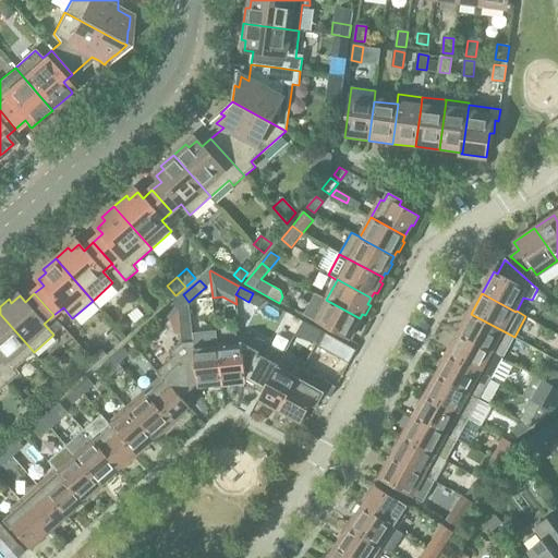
[(179,311),(189,302),(183,294),(172,304),(179,311)]
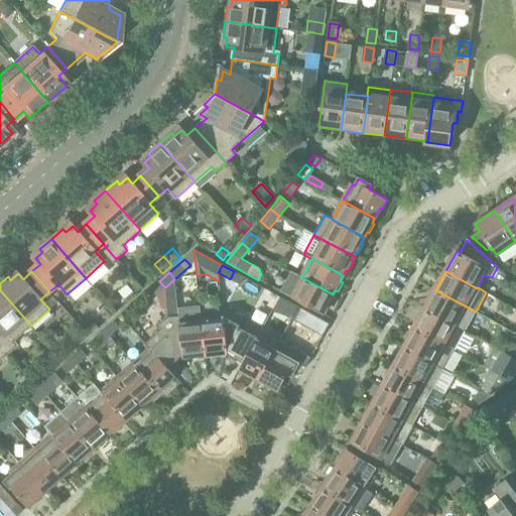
[(292,272),(281,292),(321,314),(326,307),(328,309),(333,300),(331,298),(333,294),(301,277),(292,272)]
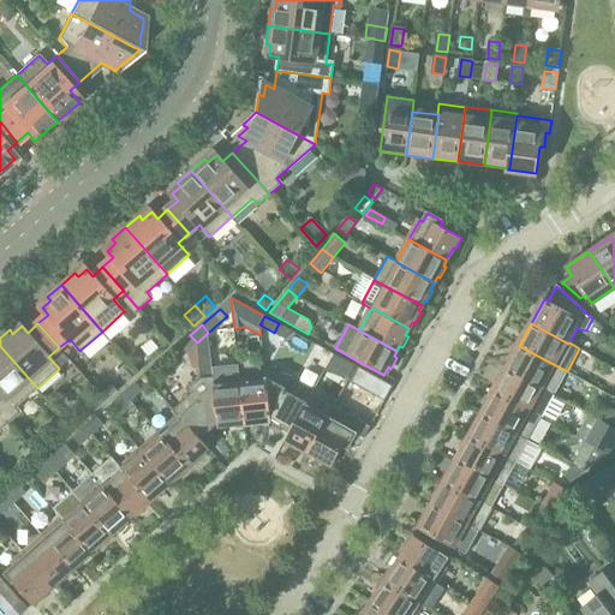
[(208,333),(197,342),(201,378),(214,377),(213,369),(208,333)]
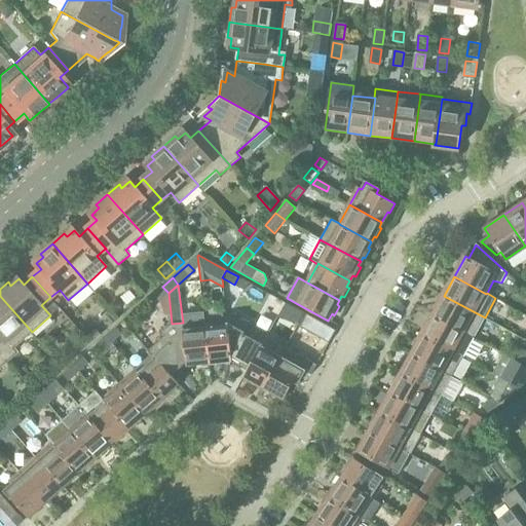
[(162,287),(154,295),(159,301),(168,293),(162,287)]
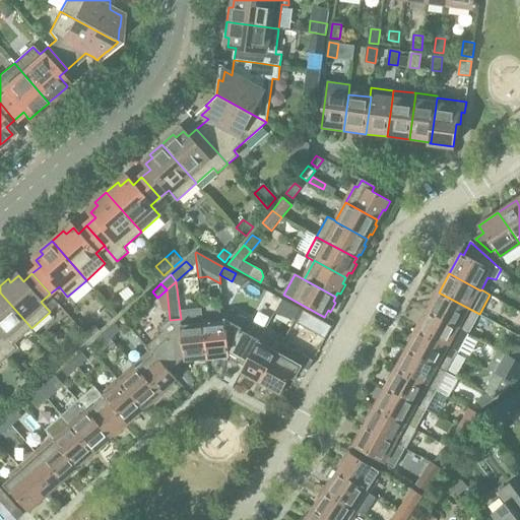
[(0,348),(7,356),(17,348),(13,343),(31,328),(0,293),(0,348)]
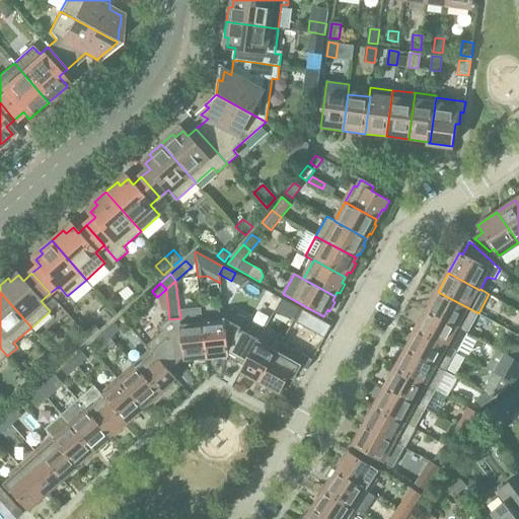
[(478,313),(438,292),(428,311),(467,332),(478,313)]
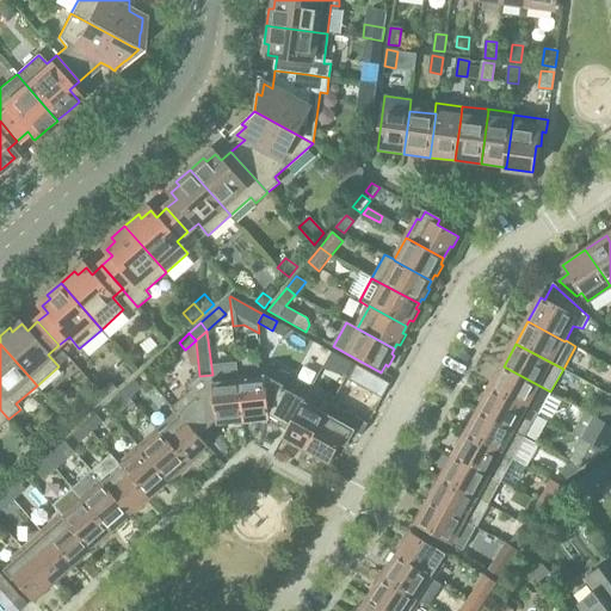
[(332,352),(327,360),(340,368),(345,359),(332,352)]
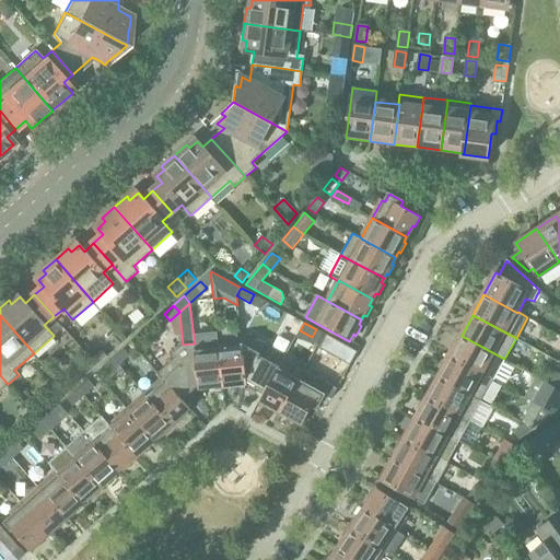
[(217,334),(194,336),(195,343),(199,386),(198,386),(198,388),(223,385),(219,347),(218,347),(217,334)]
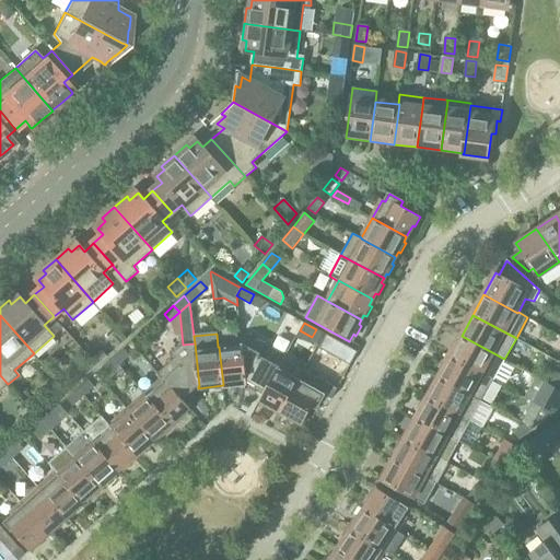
[(327,335),(319,348),(350,365),(358,352),(327,335)]
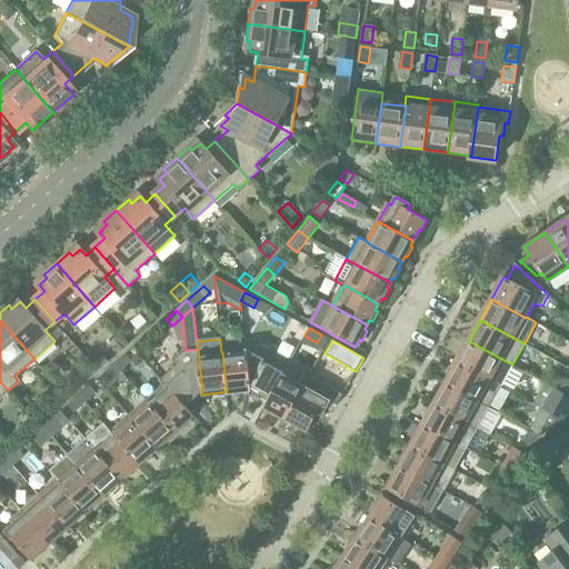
[(469,341),(457,362),(501,386),(512,365),(469,341)]
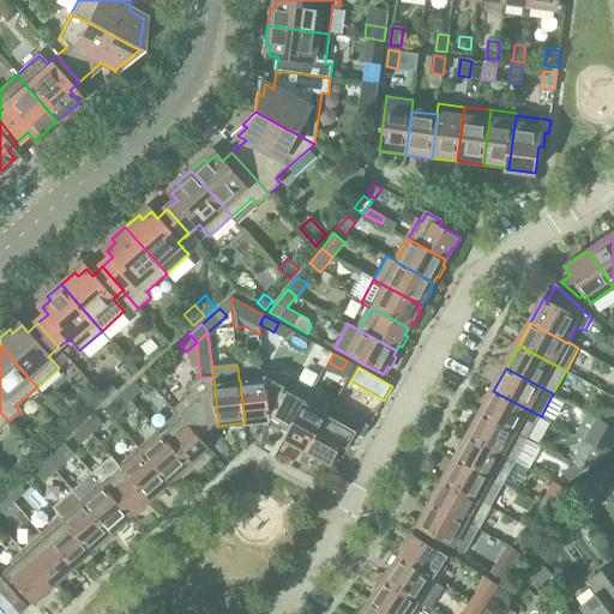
[(264,371),(264,377),(265,377),(270,417),(271,417),(290,428),(292,429),(306,402),(307,403),(312,393),(289,381),(292,377),(278,369),(264,371)]
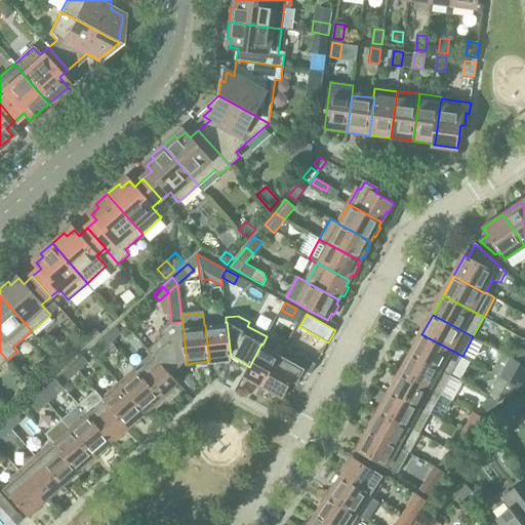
[(148,350),(153,356),(154,356),(171,375),(172,375),(186,362),(187,362),(183,322),(171,323),(161,331),(164,335),(148,350)]
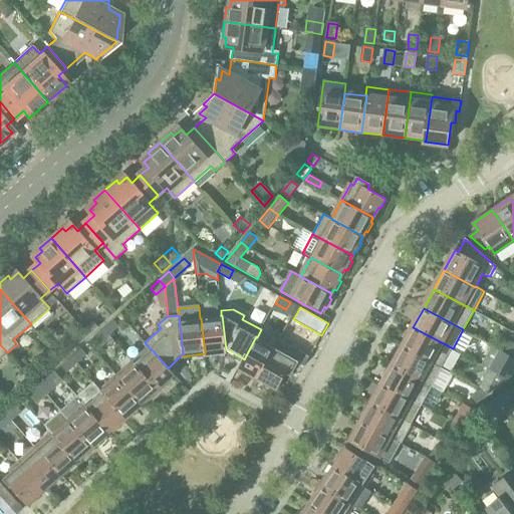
[(227,351),(227,349),(226,349),(222,315),(221,315),(201,318),(205,353),(211,352),(211,356),(223,354),(223,351),(227,351)]
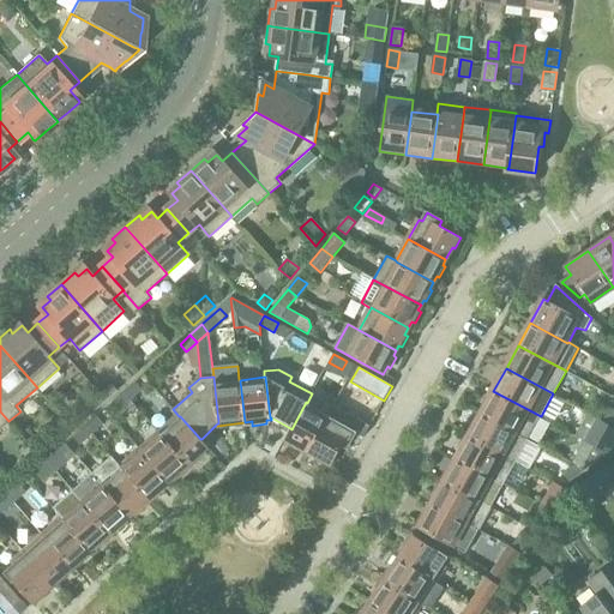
[(136,383),(124,392),(131,399),(143,390),(136,383)]
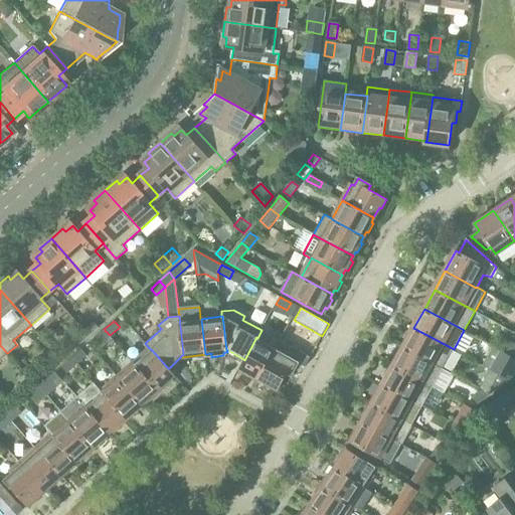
[(89,336),(98,327),(93,322),(83,330),(89,336)]
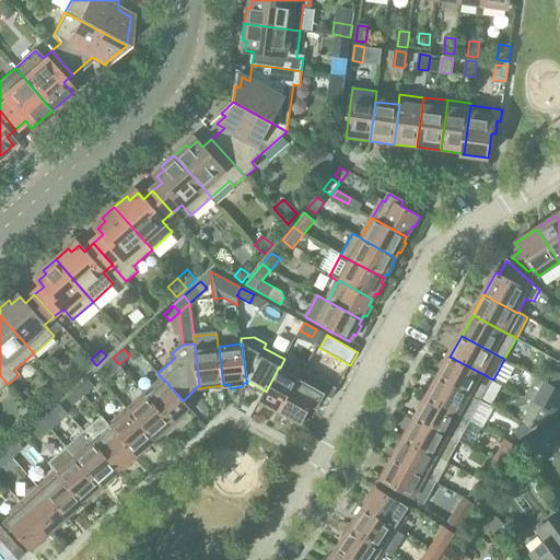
[(493,380),(450,357),(439,377),(473,396),(481,400),(493,380)]
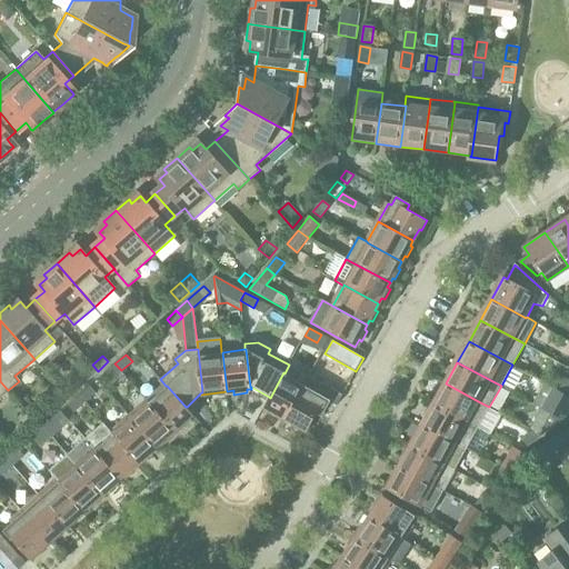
[(110,380),(121,370),(115,363),(105,373),(110,380)]
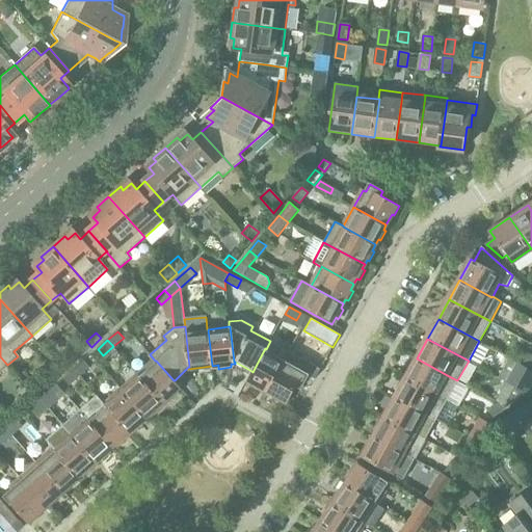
[(86,341),(76,350),(81,356),(91,347),(86,341)]
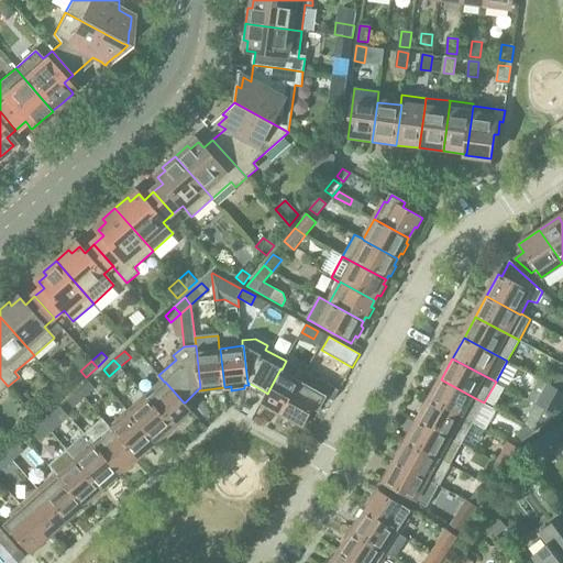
[(267,394),(266,393),(261,403),(266,405),(265,408),(275,414),(276,410),(283,414),(301,381),(306,372),(286,361),(282,370),(280,368),(267,394)]
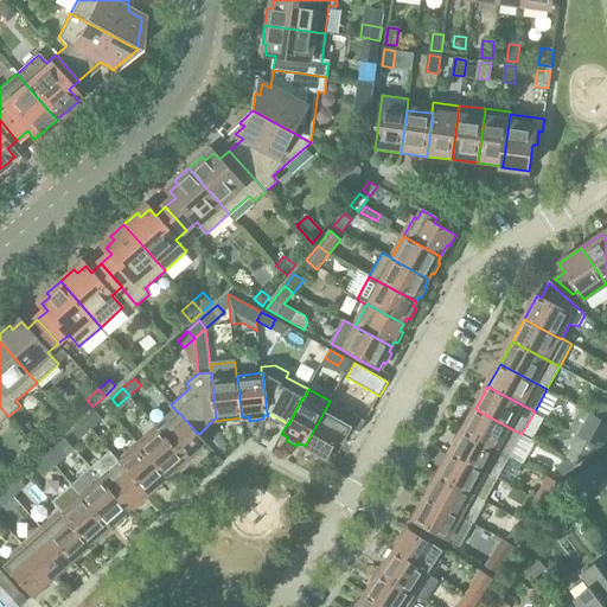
[(326,410),(305,446),(318,453),(315,455),(327,461),(339,440),(343,442),(351,428),(359,432),(366,421),(365,421),(331,401),(326,410)]
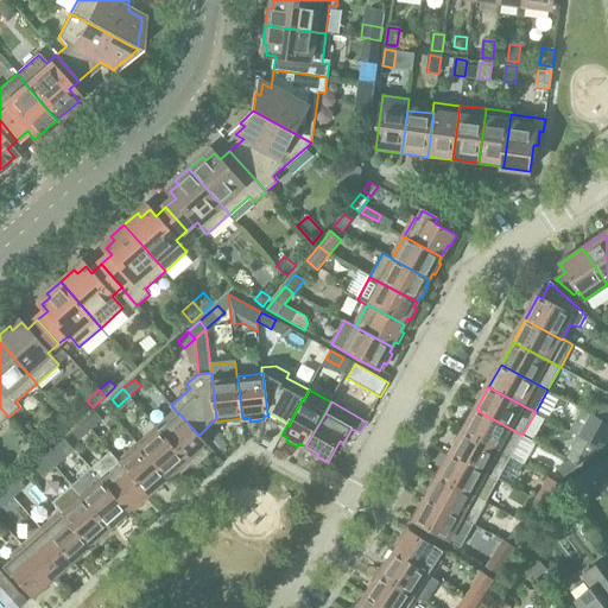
[(596,417),(596,418),(607,423),(607,405),(603,404),(596,417)]
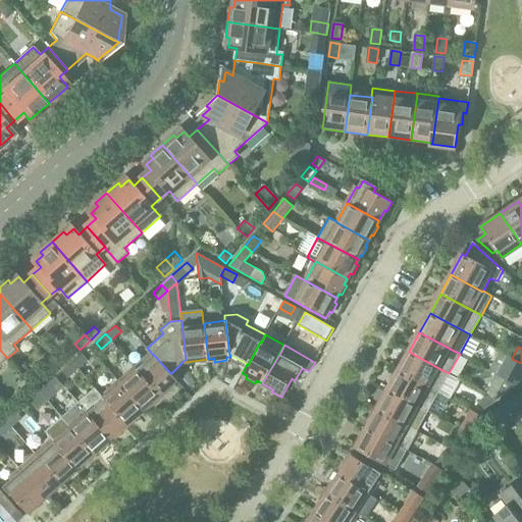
[(440,369),(409,352),(399,370),(430,388),(438,393),(449,373),(440,369)]
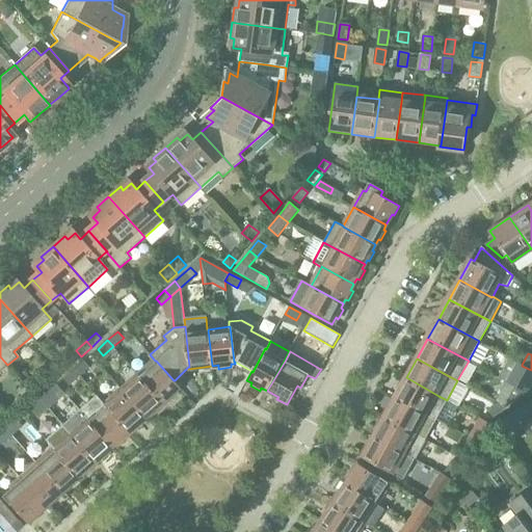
[(84,361),(74,370),(80,376),(89,367),(84,361)]
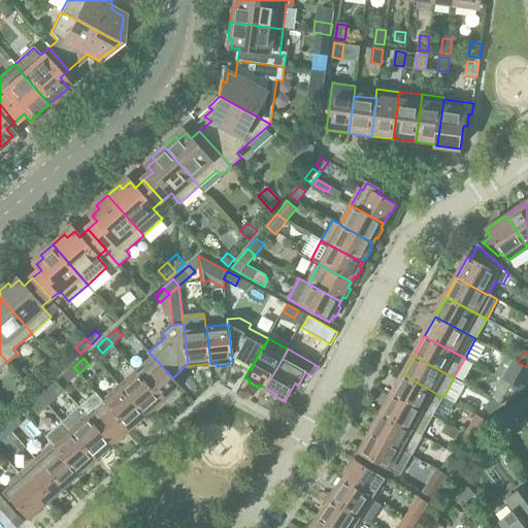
[(154,358),(137,372),(162,400),(167,395),(168,397),(176,390),(174,389),(179,385),(173,377),(172,377),(155,358),(154,358)]
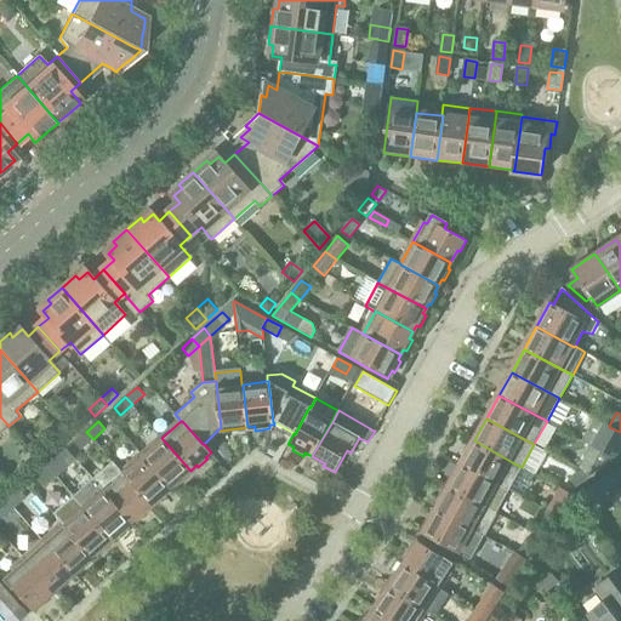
[(603,423),(591,445),(614,459),(619,454),(620,449),(620,432),(609,427),(609,426),(603,423)]
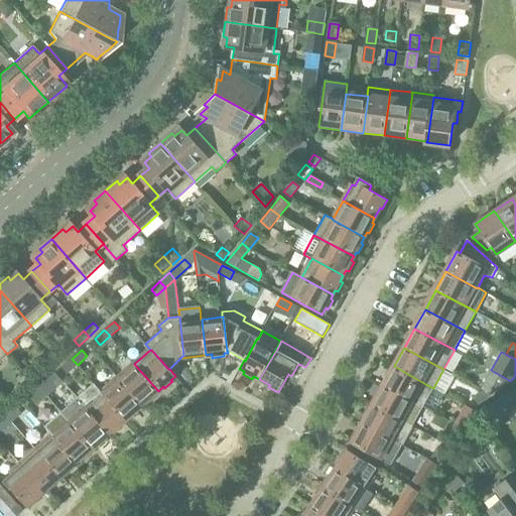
[(68,374),(78,365),(72,359),(61,367),(68,374)]
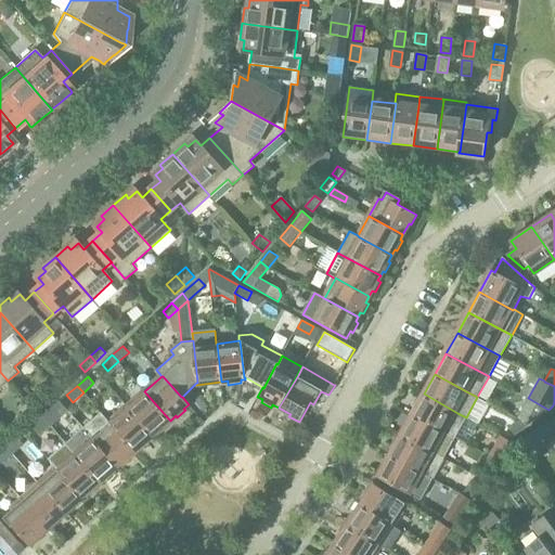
[(144,391),(127,407),(153,436),(156,433),(158,435),(167,427),(165,425),(170,421),(144,391)]
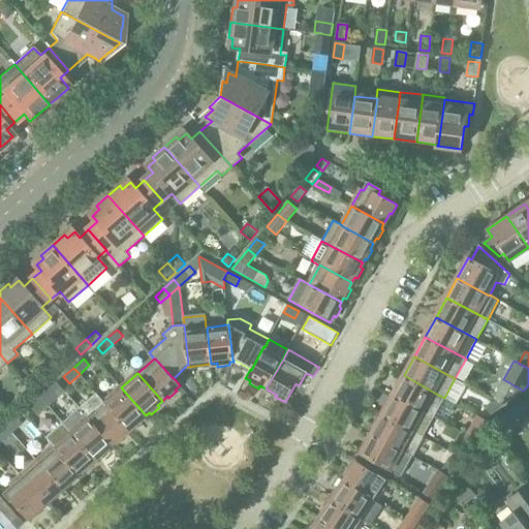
[(404,375),(393,395),(425,413),(434,417),(444,398),(436,394),(404,375)]
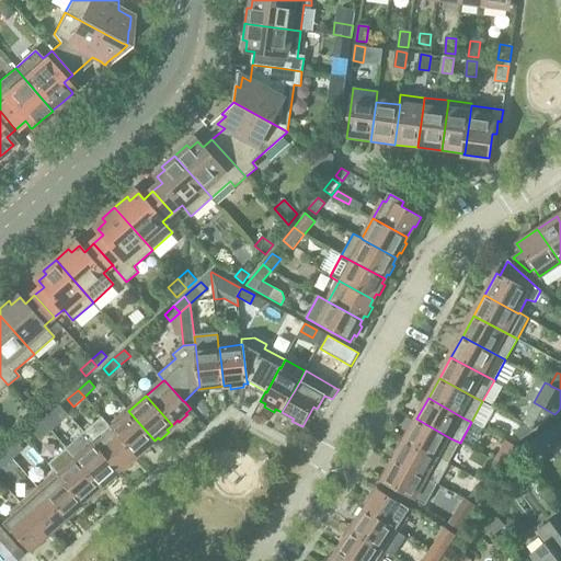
[(128,411),(111,426),(136,456),(141,451),(144,454),(152,446),(150,444),(155,441),(128,411)]
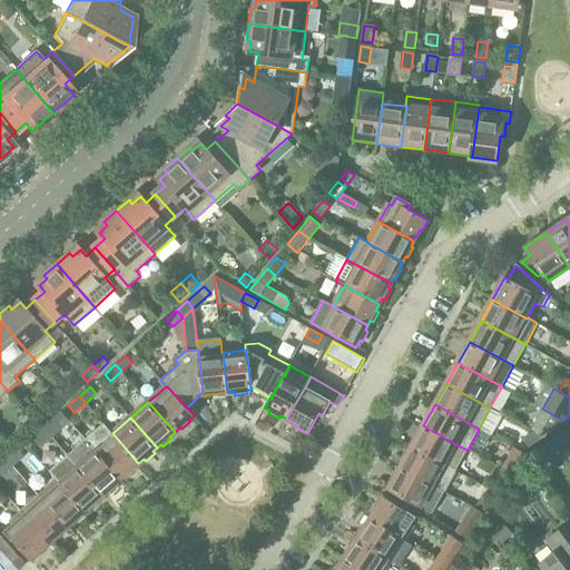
[(55,419),(43,428),(52,438),(64,429),(55,419)]
